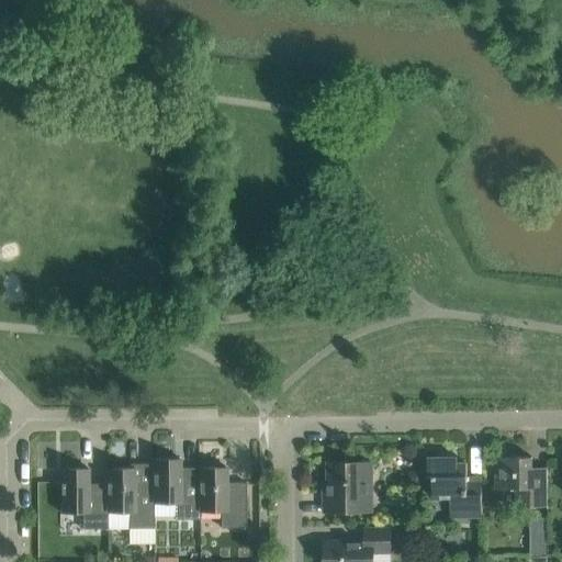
[(482,517),(482,505),(482,483),(468,483),(468,462),(458,462),(458,457),(428,457),(428,476),(434,476),(434,498),(451,498),(451,517),(482,517)]
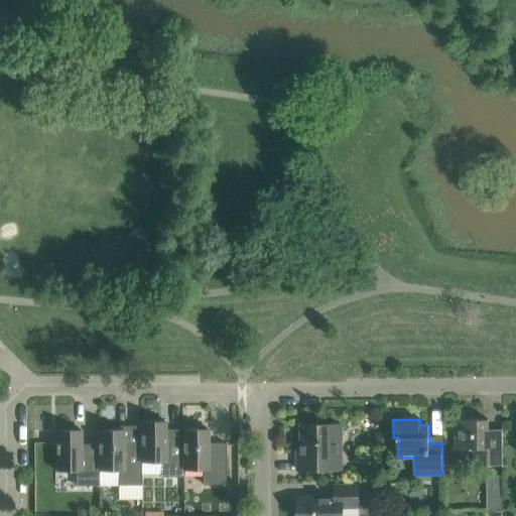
[(503,466),(503,448),(503,428),(489,428),(489,419),(456,419),(456,439),(456,448),(474,448),(474,466),(503,466)]
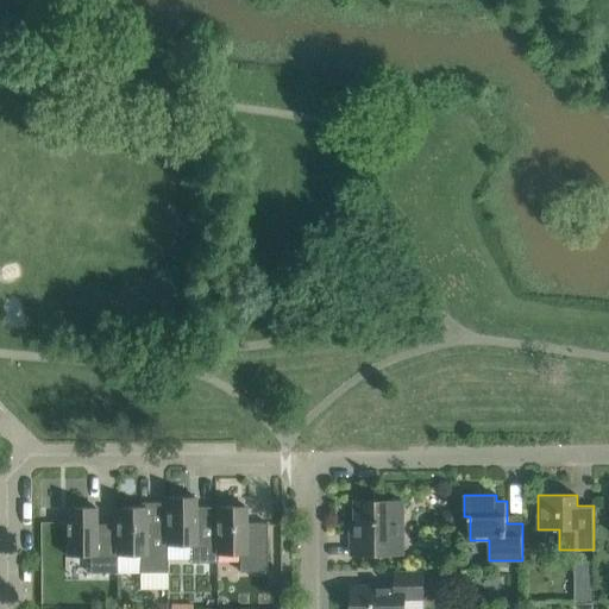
[(215,545),(215,518),(196,518),(196,497),(165,497),(165,509),(165,545),(167,545),(189,545),(189,563),(217,563),(217,545),(215,545)]
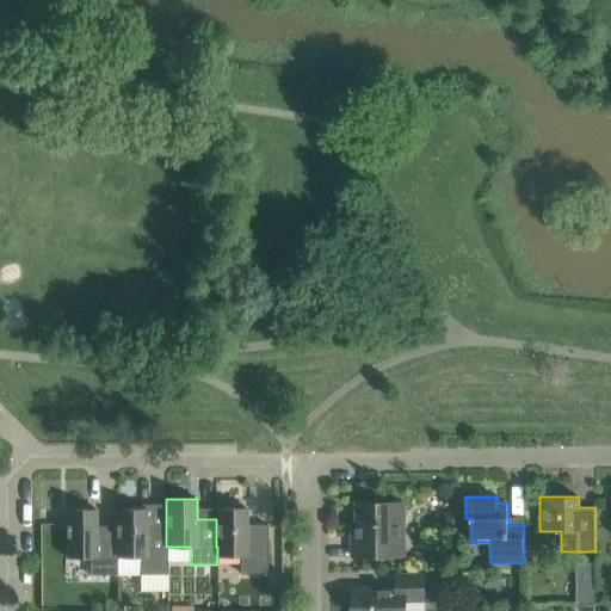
[(358,503),(358,537),(353,537),(353,556),(405,556),(405,503),(358,503)]
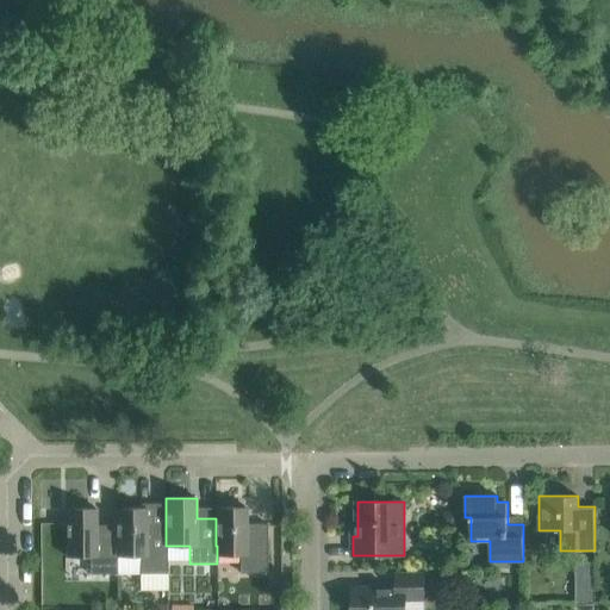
[(117,509),(116,509),(116,528),(116,556),(117,556),(117,574),(139,574),(167,574),(167,546),(166,546),(166,510),(147,510),(147,508),(117,509)]
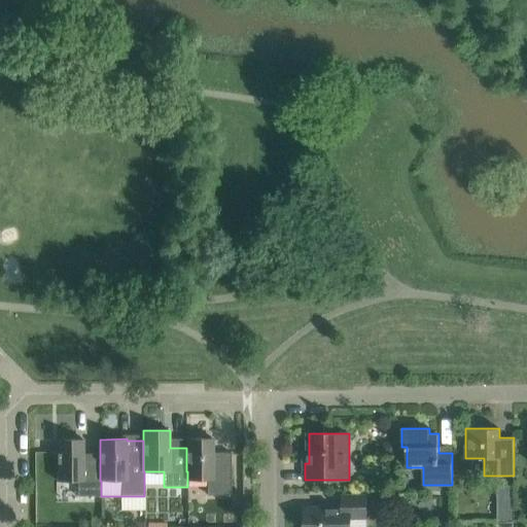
[(207,495),(210,495),(231,495),(231,452),(230,452),(230,455),(213,455),(213,438),(186,438),(186,448),(186,471),(187,471),(207,471),(207,495)]
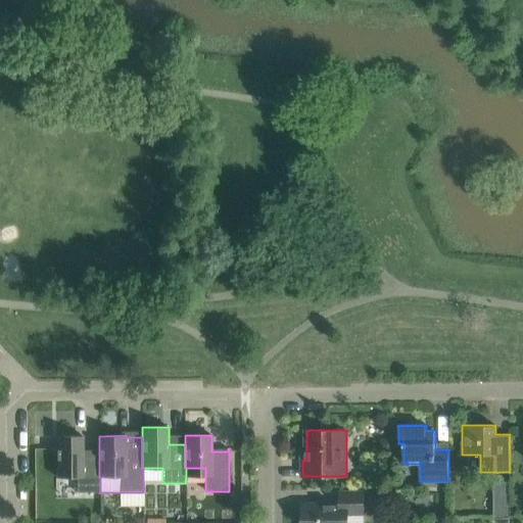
[(99,477),(99,453),(83,453),(83,436),(56,436),(56,477),(77,477),(77,492),(97,492),(100,492),(100,477),(99,477)]
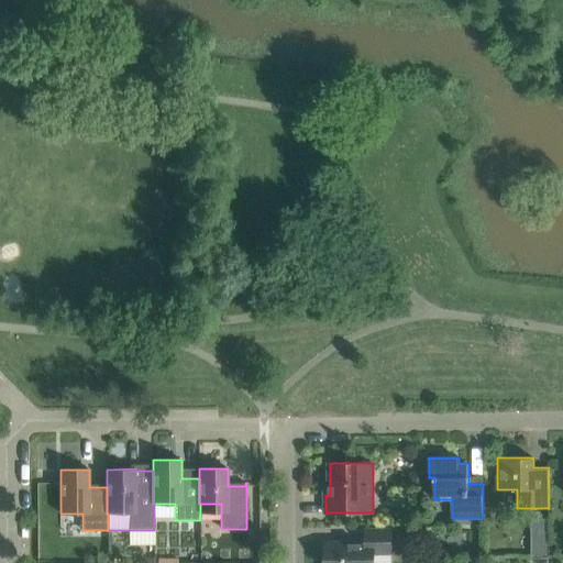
[(547,518),(534,519),(534,533),(548,533),(547,518)]
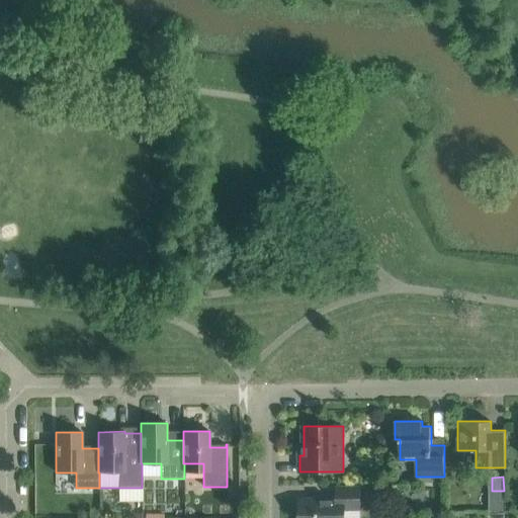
[(381,484),(371,484),(371,498),(381,498),(381,484)]
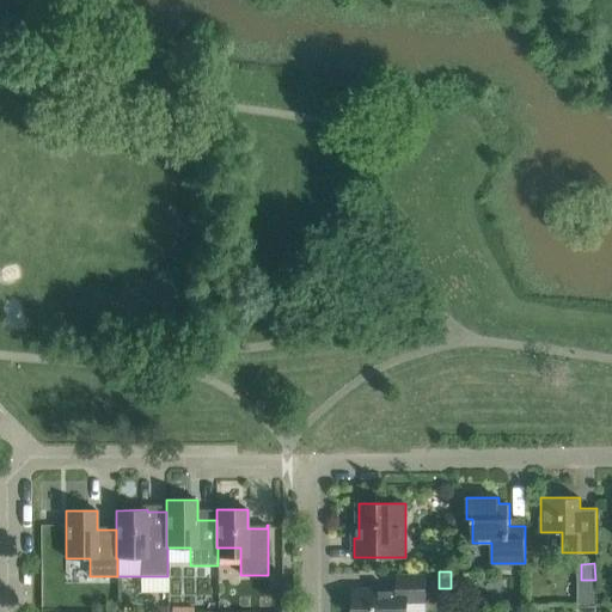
[(354,611),(408,611),(408,601),(426,601),(426,574),(398,575),(398,589),(354,589),(354,611)]
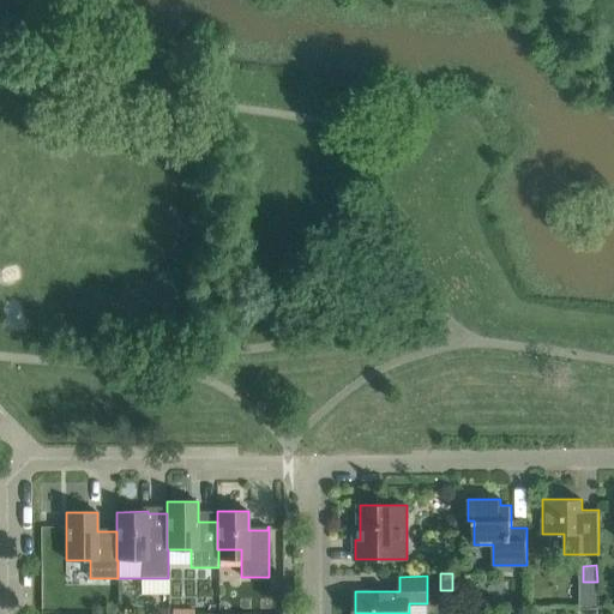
[(597,606),(597,594),(579,594),(579,606),(597,606)]
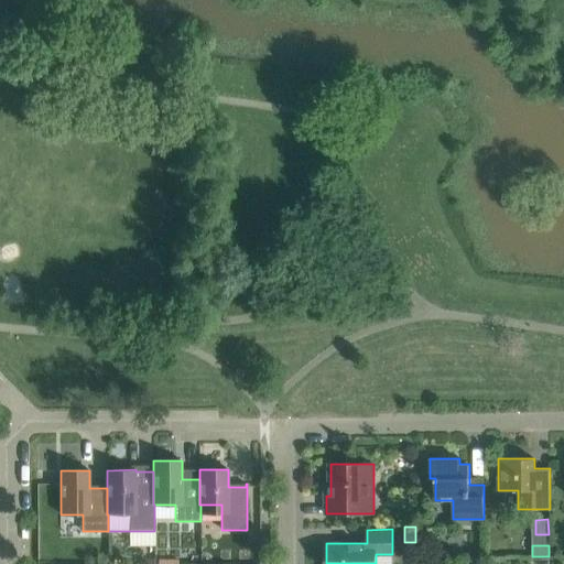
All buildings are outlined.
